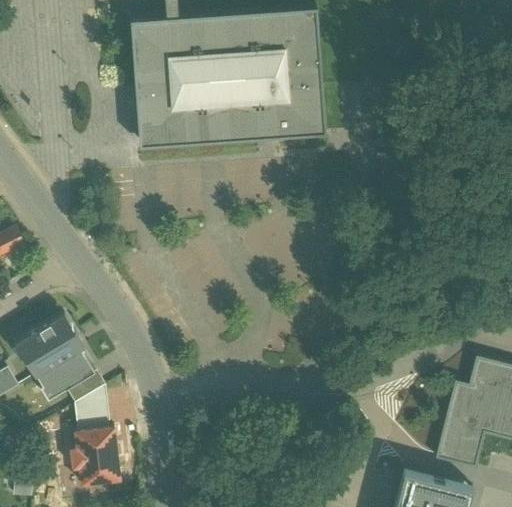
[(164,0),(166,19),(130,22),(139,144),(279,134),(278,119),(287,119),(288,138),(326,135),(317,9),(178,19),(176,0),(164,0)]
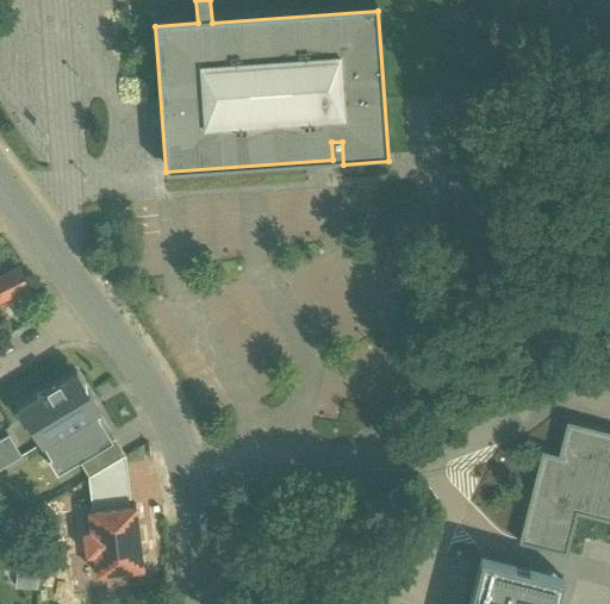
[(18,275),(0,284),(0,306),(27,293),(18,275)]
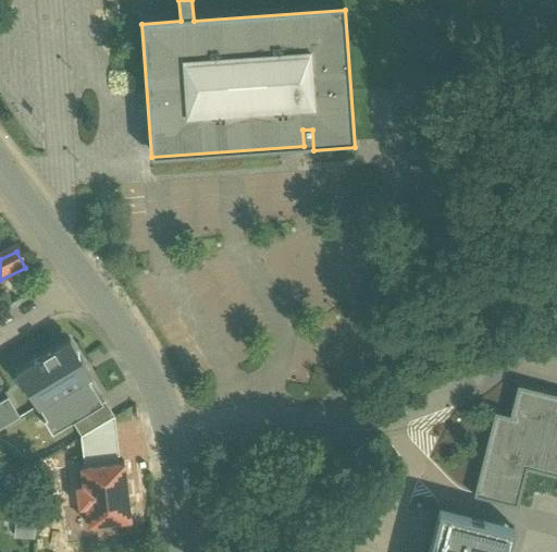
[(70,344),(16,376),(38,412),(39,412),(87,382),(82,372),(85,370),(70,344)]
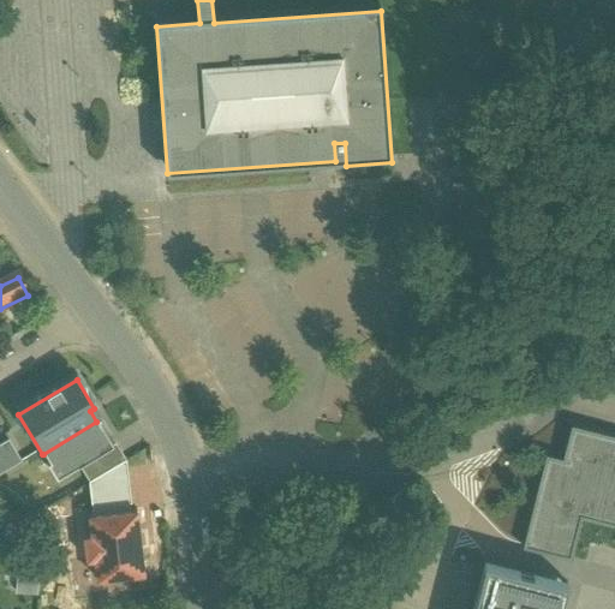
[(96,422),(43,454),(53,469),(60,464),(69,477),(113,449),(101,430),(96,422)]
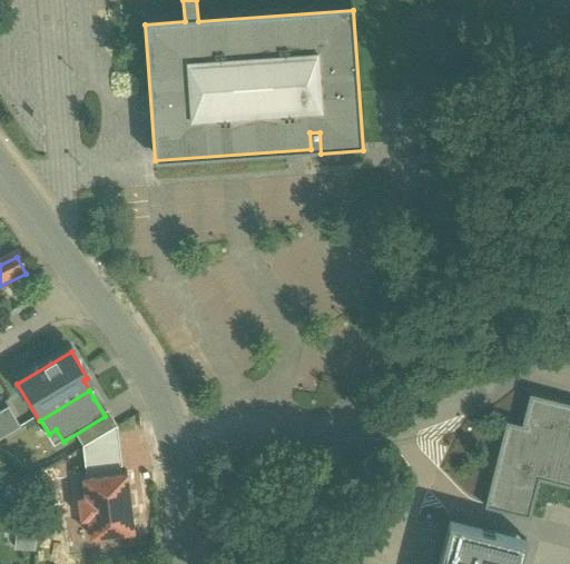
[(569,408),(530,398),(522,429),(507,426),(485,508),(484,513),(530,524),(540,485),(569,493),(569,408)]
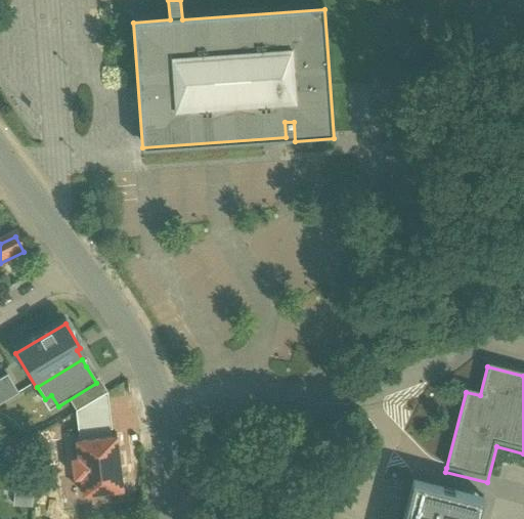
[(478,518),(483,501),(412,482),(402,518),(478,518)]
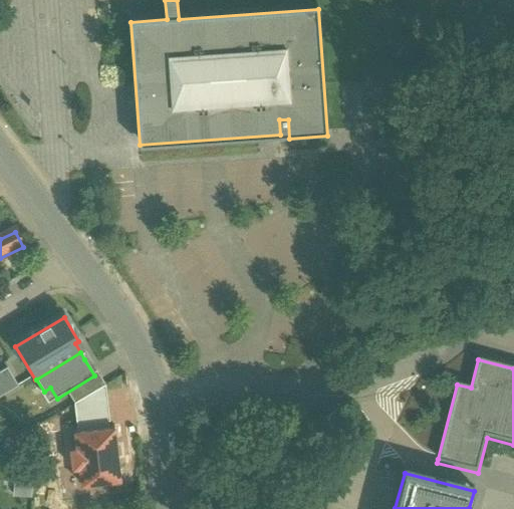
[(33,500),(33,482),(15,482),(15,500),(33,500)]
